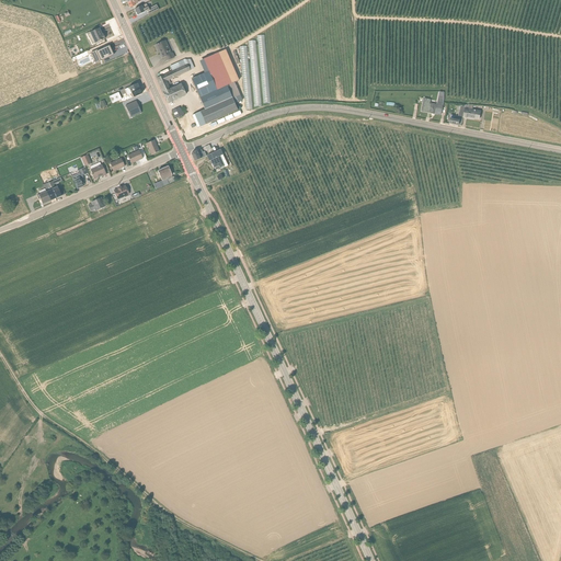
[(147,3),(135,9),(137,15),(147,11),(148,14),(159,9),(157,4),(149,8),(147,3)]
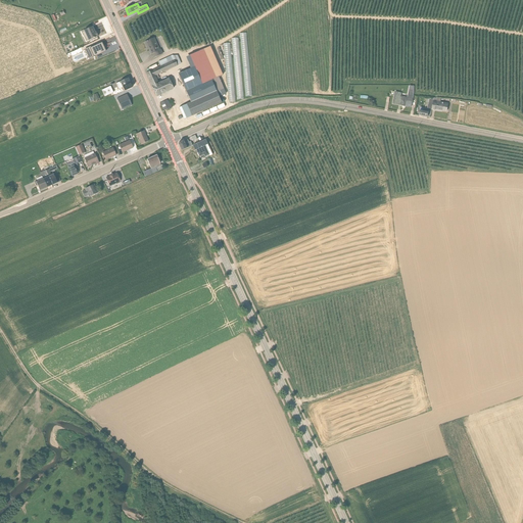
[(84,30),(80,32),(83,37),(86,42),(98,36),(96,32),(95,32),(92,27),(84,30)]
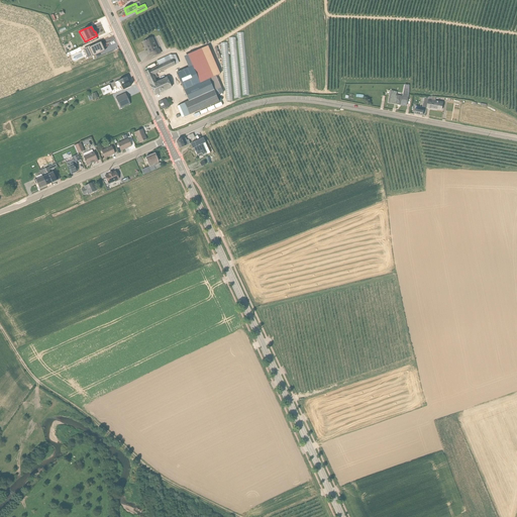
[(236,35),(230,36),(234,98),(241,97),(236,35)]
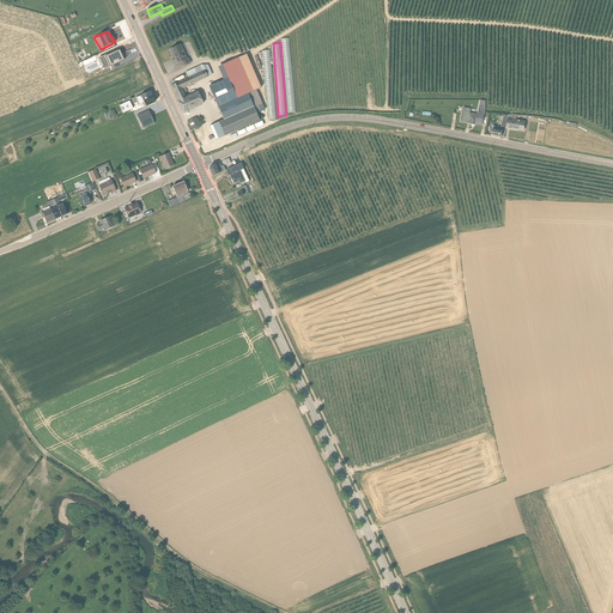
[(181,61),(183,66),(192,62),(189,58),(187,58),(181,44),(170,49),(173,55),(174,54),(177,64),(181,61)]
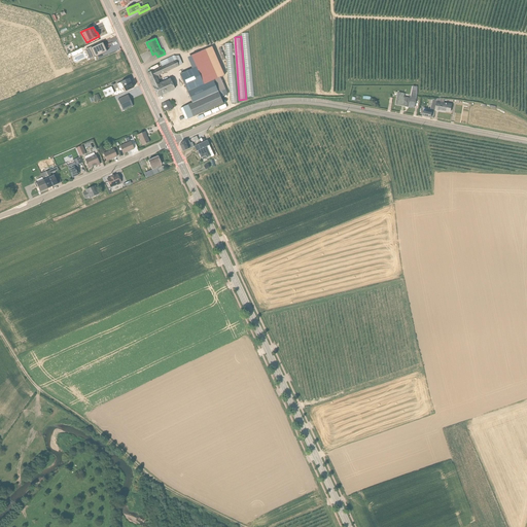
[(101,42),(85,49),(90,60),(97,56),(96,54),(101,51),(102,53),(106,51),(101,42)]
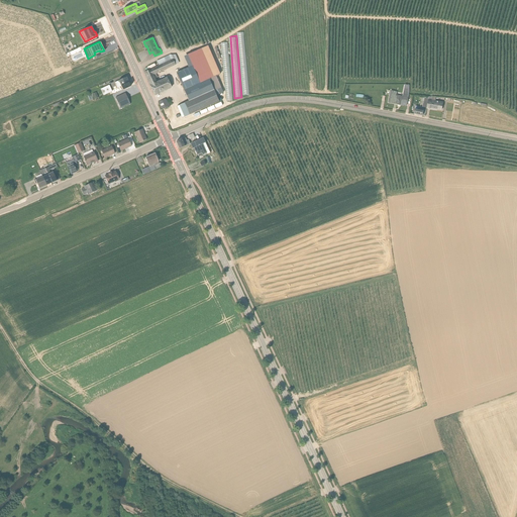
[(222,41),(226,101),(232,100),(228,41),(222,41)]
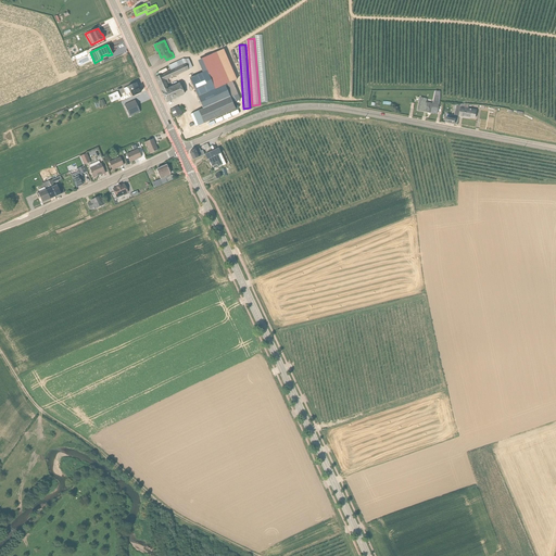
[(238,81),(224,52),(202,62),(206,73),(189,80),(198,100),(203,112),(192,116),(198,129),(237,113),(231,99),(239,96),(234,85),(238,81)]
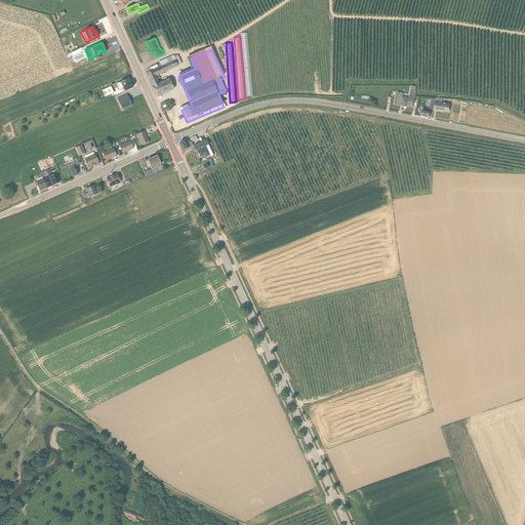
[(175,59),(161,67),(147,73),(157,96),(174,89),(169,78),(159,83),(156,76),(182,64),(178,55),(173,55),(175,59)]
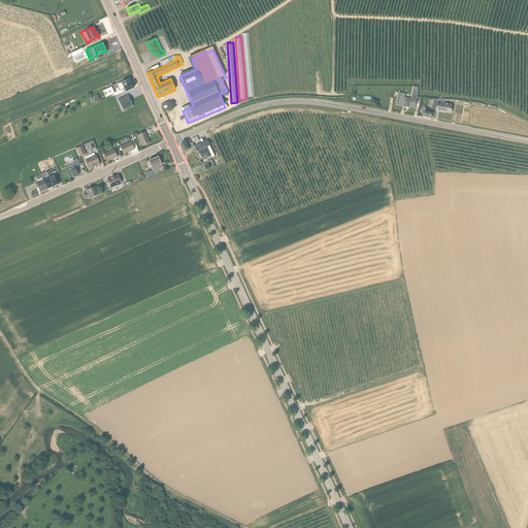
[(176,60),(174,56),(160,62),(162,67),(176,60)]
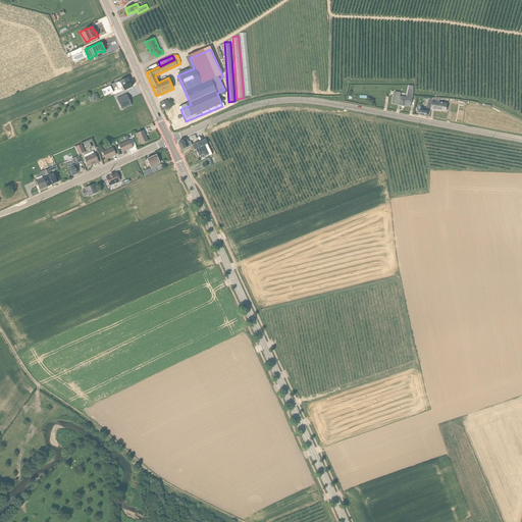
[(115,83),(118,89),(125,86),(126,89),(132,87),(127,77),(115,83)]
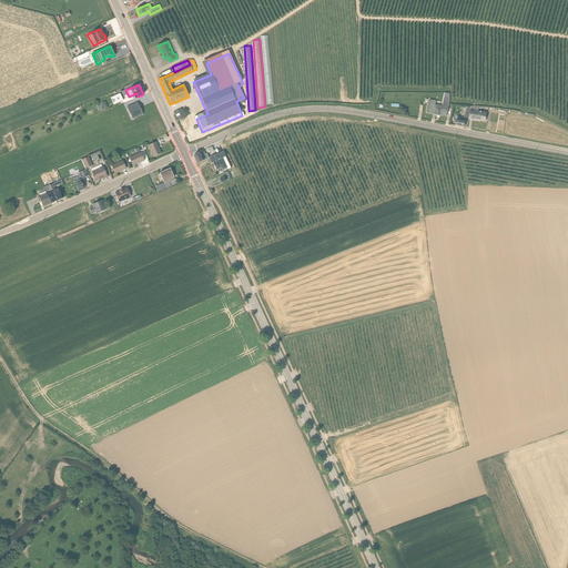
[(449,101),(449,93),(445,93),(442,107),(436,104),(436,101),(429,100),(427,112),(446,115),(449,101)]
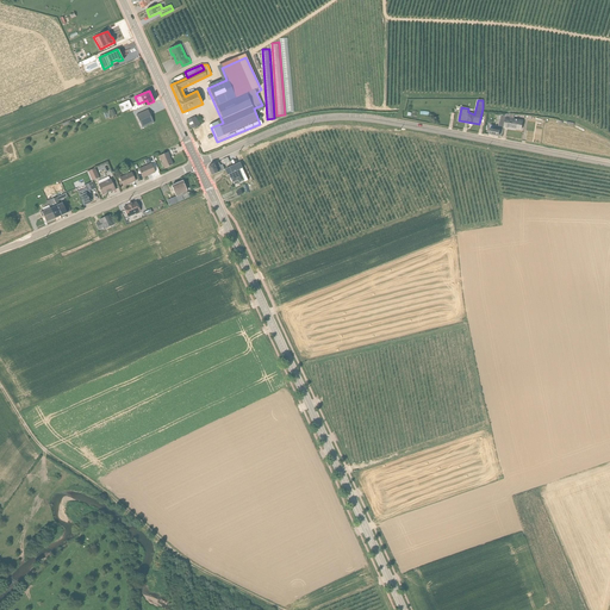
[(118,106),(122,113),(132,109),(129,101),(118,106)]
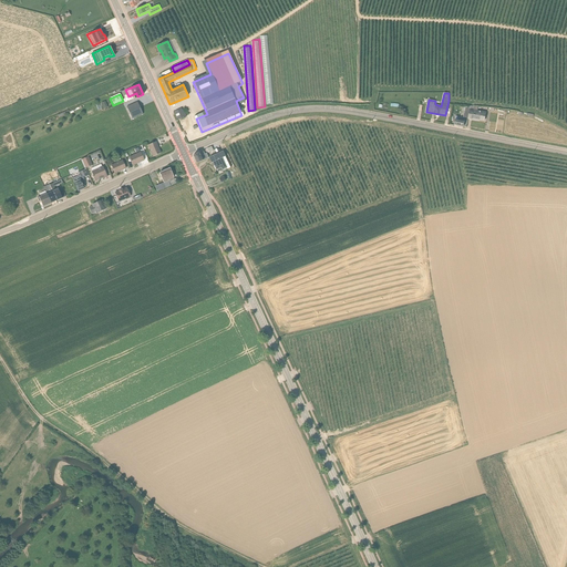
[(137,102),(127,106),(133,119),(143,114),(137,102)]
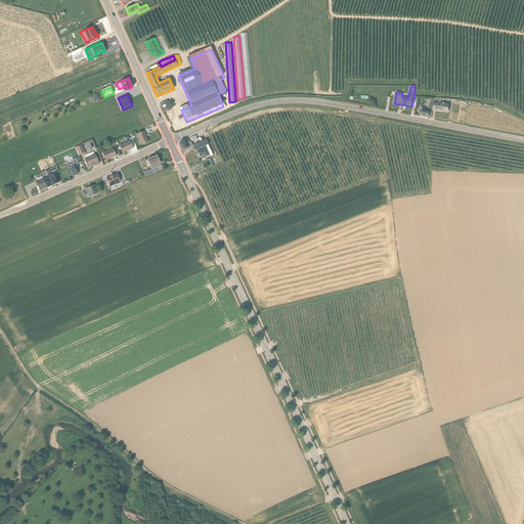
[(440,111),(447,112),(448,103),(441,102),(442,99),(434,98),(434,99),(432,110),(440,112),(440,111)]
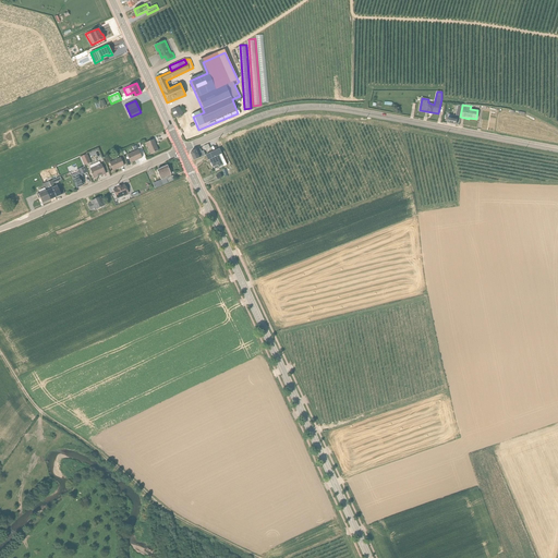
[(179,106),(171,110),(176,118),(183,113),(182,111),(181,111),(179,106)]
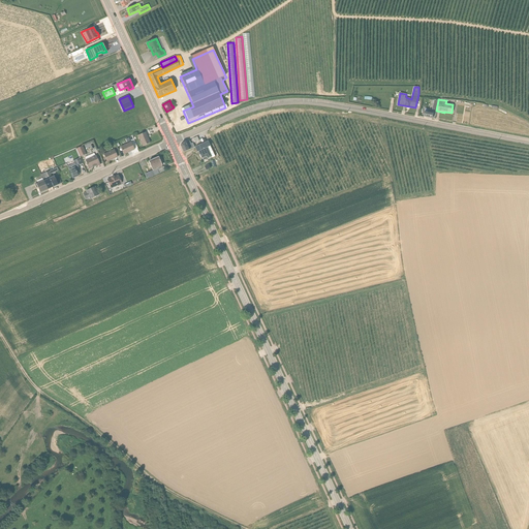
[(425,109),(424,117),(435,119),(436,111),(438,100),(434,100),(433,105),(432,105),(432,110),(425,109)]
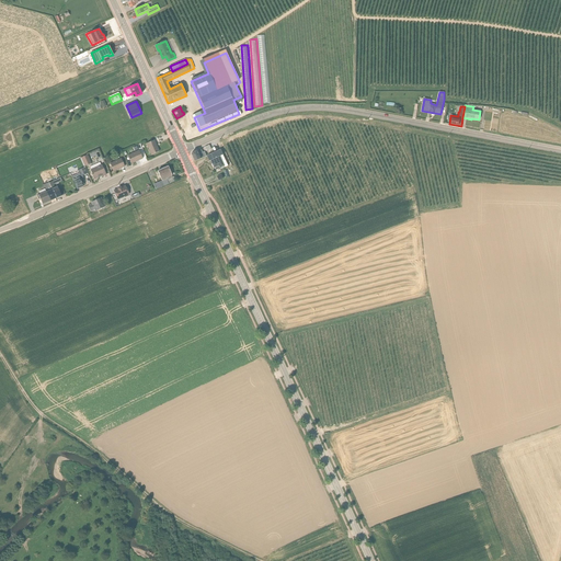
[(160,151),(155,140),(146,144),(151,155),(160,151)]
